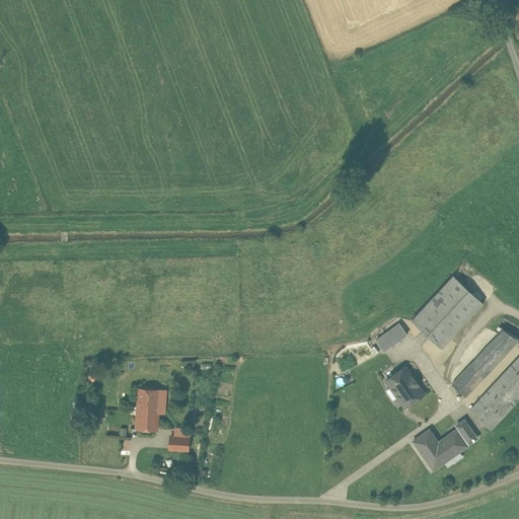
[(453,275),(412,320),(441,348),(484,303),(453,275)]
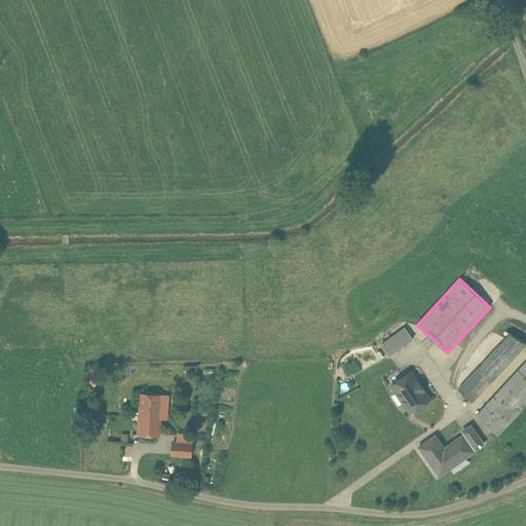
[(412,338),(405,328),(381,344),(389,355),(412,338)]
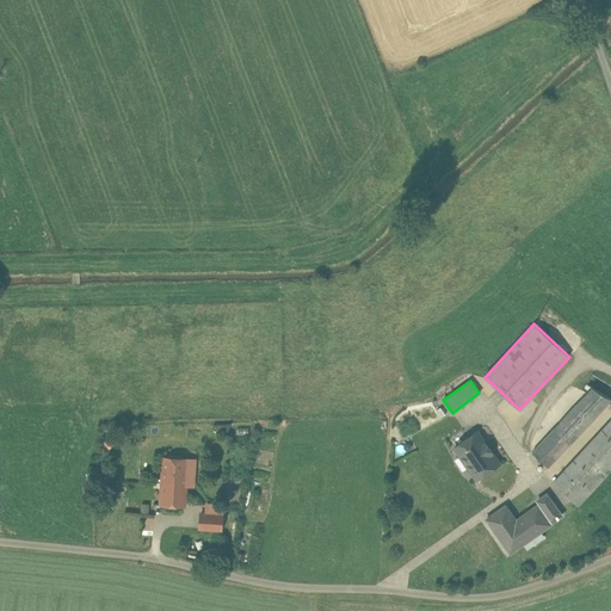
[(555,427),(532,452),(548,467),(610,399),(592,388),(556,427),(555,427)]
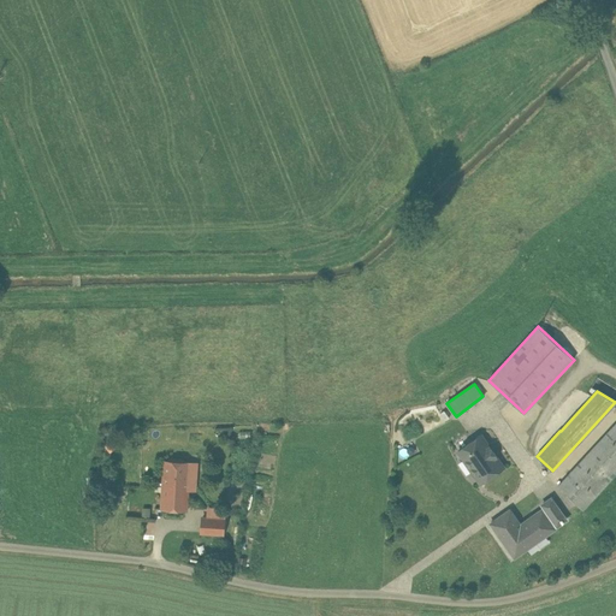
[(615,422),(557,485),(582,509),(615,472),(615,422)]
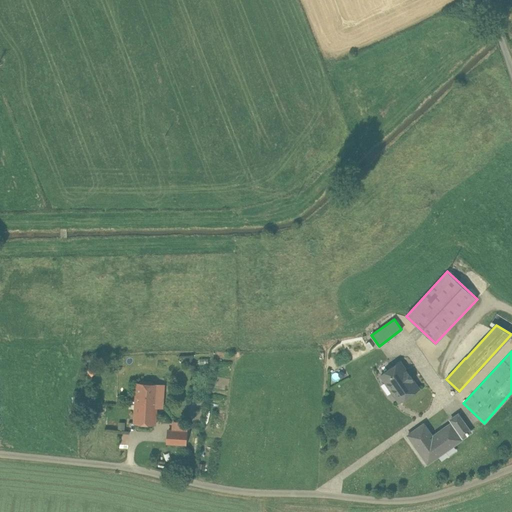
[(400,361),(381,375),(399,402),(419,388),(400,361)]
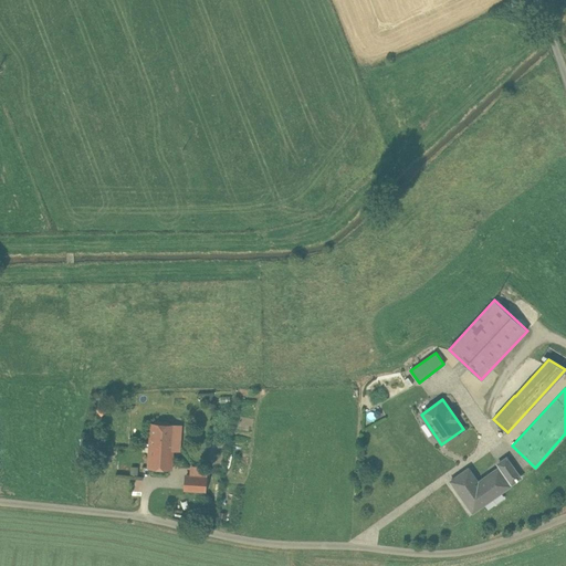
[(168,422),(157,421),(154,423),(153,423),(149,467),(170,468),(171,449),(179,449),(180,426),(171,425),(168,422)]
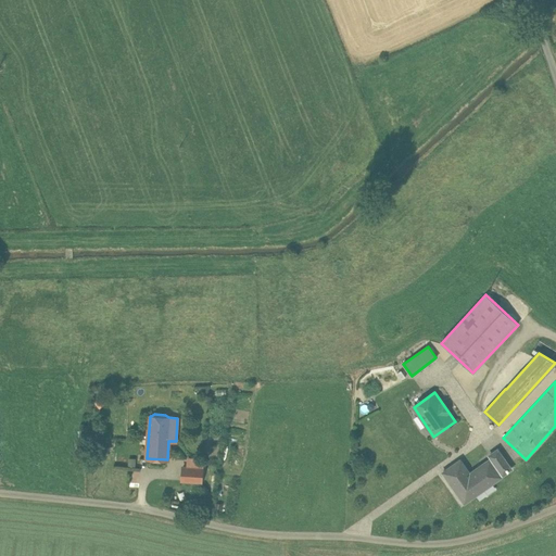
[(497,450),(489,455),(491,458),(498,468),(506,463),(497,450)]
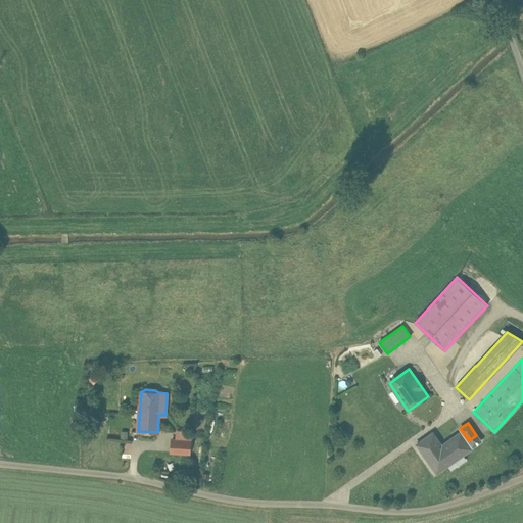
[(441,445),(433,432),(417,444),(436,473),(472,448),(471,447),(467,441),(469,440),(462,431),(441,445)]
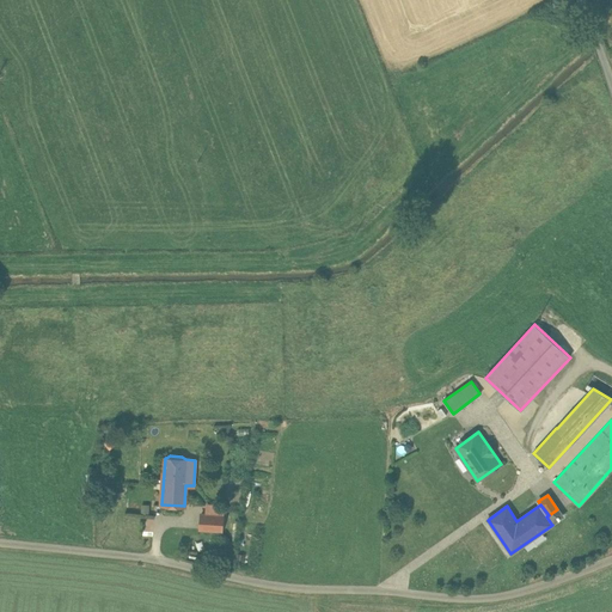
[(549,515),(546,516),(551,524),(558,519),(560,518),(562,515),(557,509),(549,515)]
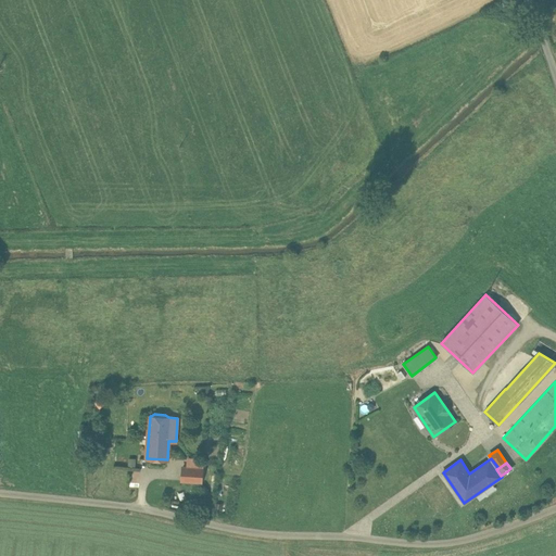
[(202,468),(182,467),(181,480),(201,482),(202,468)]
